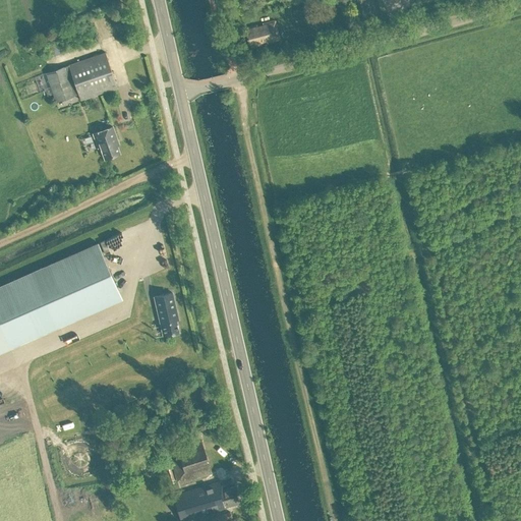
[(256,24),(247,26),(247,31),(245,32),(248,43),(249,43),(251,47),(257,45),(257,44),(266,42),(267,43),(279,39),(274,19),(262,22),(263,24),(256,26),(256,24)]
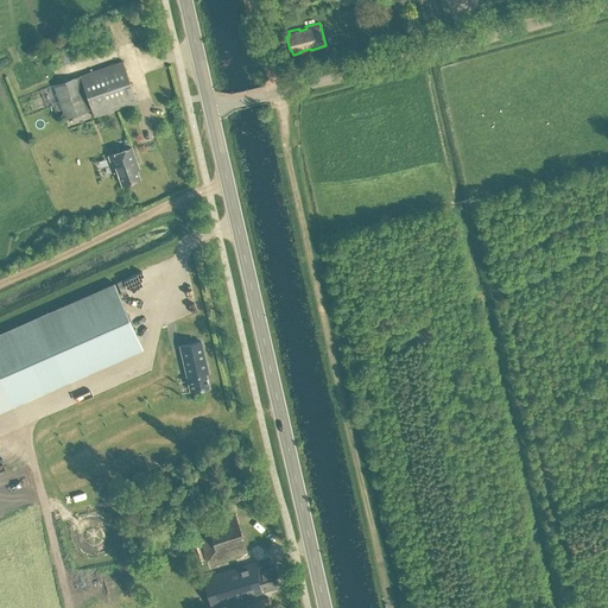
[(65,48),(52,51),(56,64),(69,61),(65,48)]
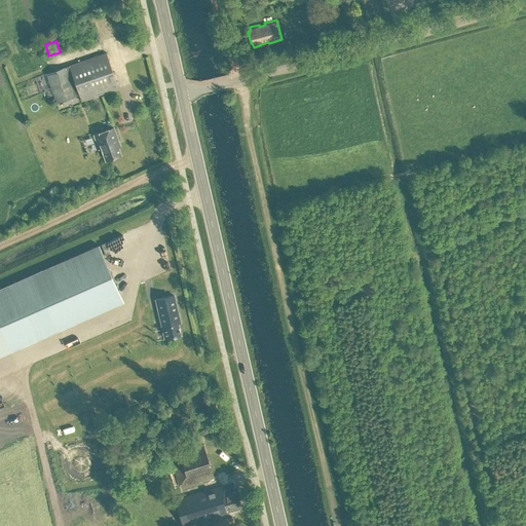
[(81,101),(118,88),(106,52),(69,65),(81,101)]
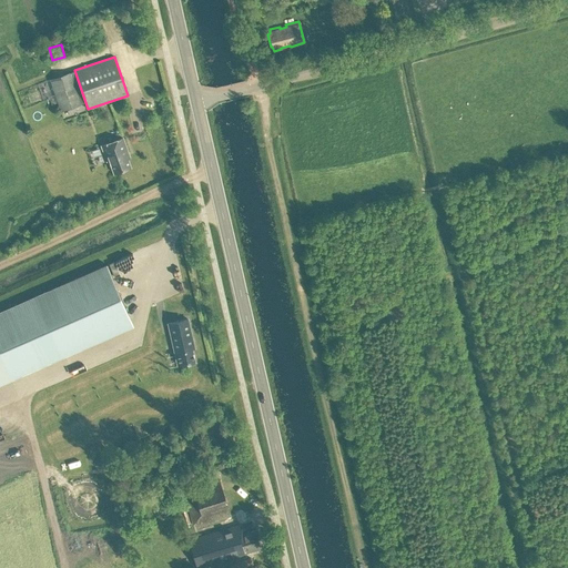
[(60,111),(82,103),(70,72),(50,79),(60,111)]
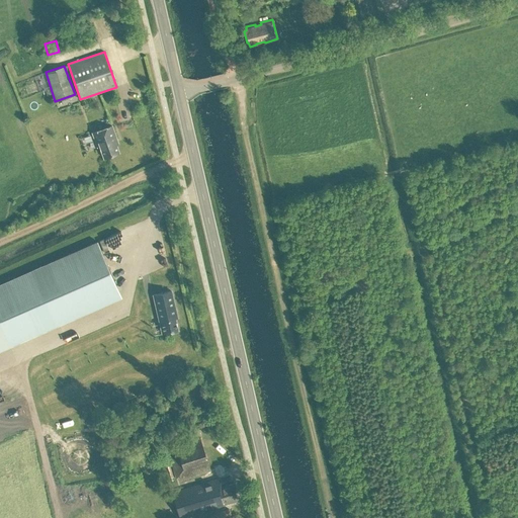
[(100,146),(103,158),(119,153),(116,145),(118,144),(112,126),(93,133),(97,147),(100,146)]
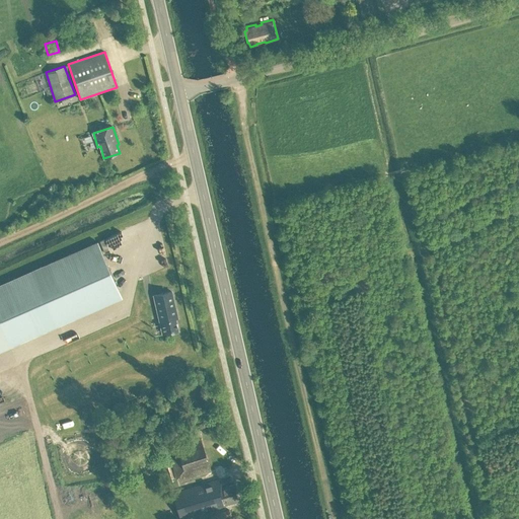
[(0,348),(120,298),(96,241),(0,282),(0,348)]
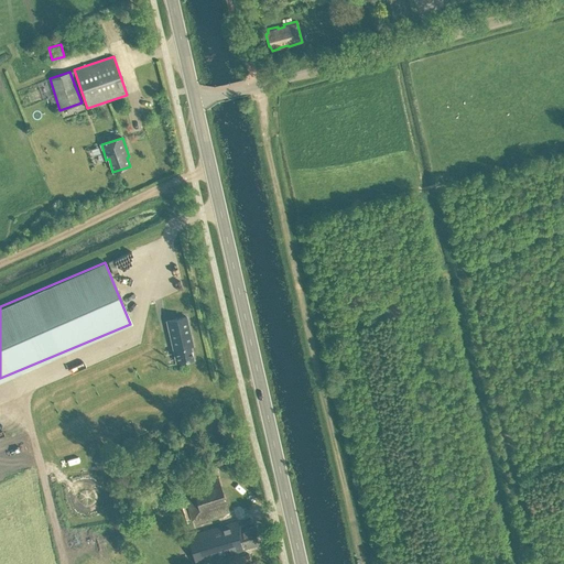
[(186,316),(166,321),(176,362),(193,359),(190,346),(193,346),(186,316)]
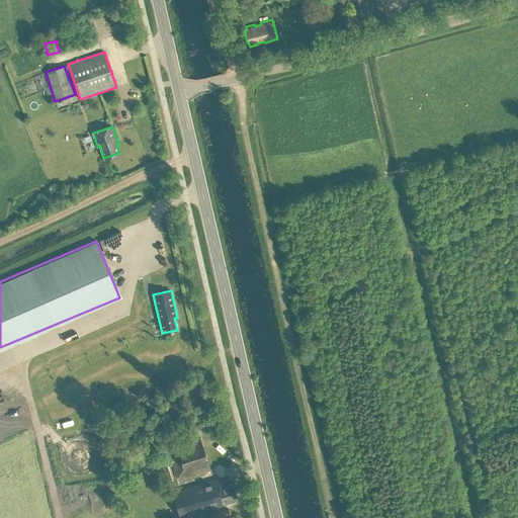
[(14,390),(0,396),(0,403),(17,396),(14,390)]
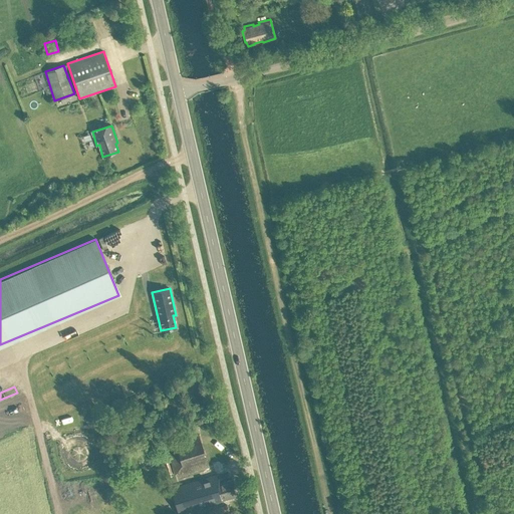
[(174,475),(207,465),(198,434),(165,444),(174,475)]
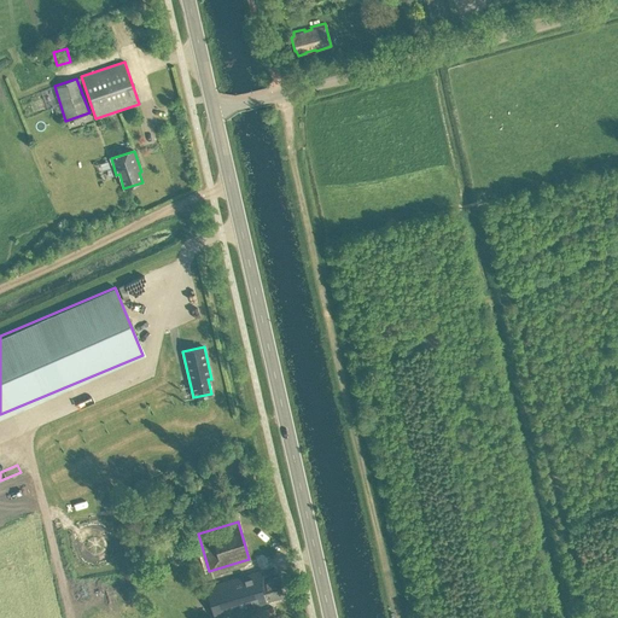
[(257,606),(257,604),(283,598),(277,577),(263,581),(261,571),(217,583),(227,614),(257,606)]
